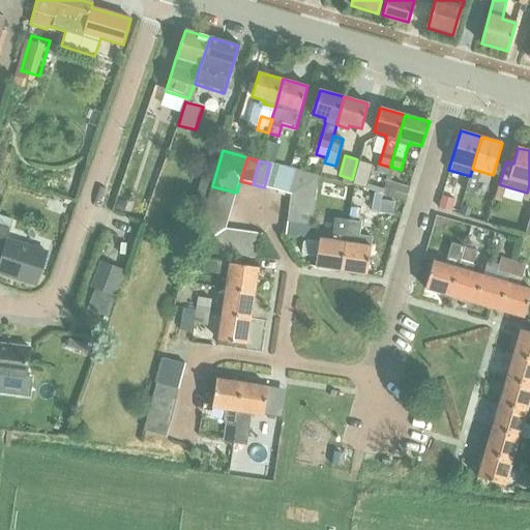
[(352,185),(365,188),(373,165),(358,162),(352,185)]
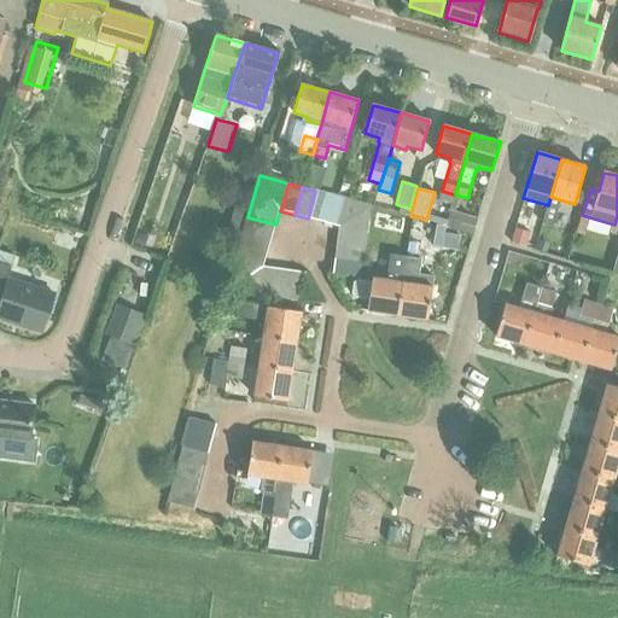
[(330,196),(315,191),(308,219),(321,223),(330,196)]
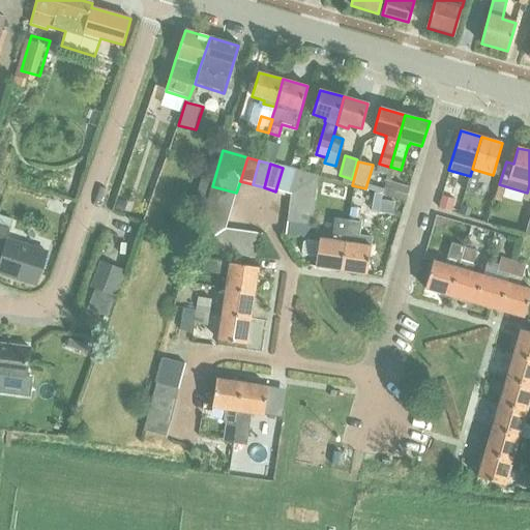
[(379,164),(377,170),(387,173),(389,167),(379,164)]
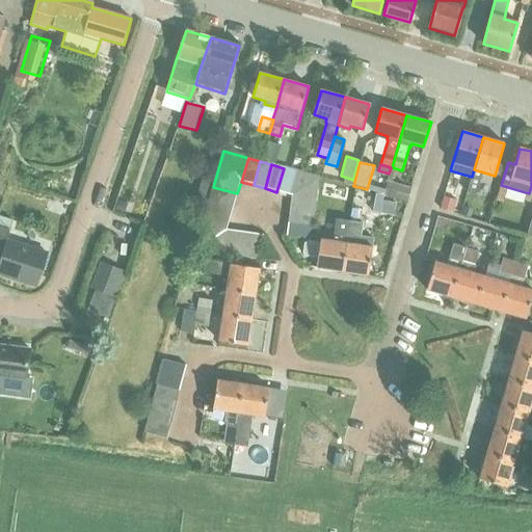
[(295,171),(284,168),(276,192),(288,195),(295,171)]
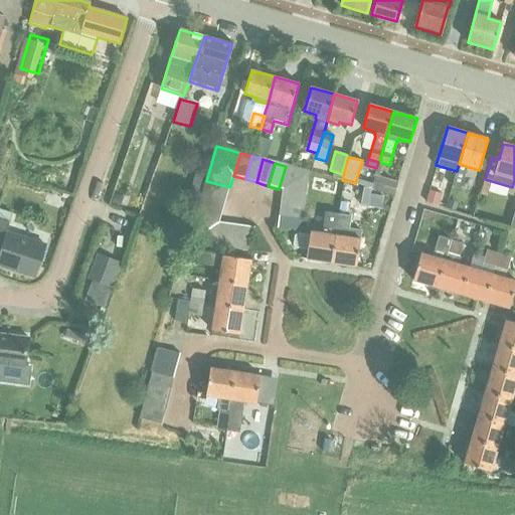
[(309,173),(286,166),(279,189),(282,190),(281,204),(304,208),(309,173)]
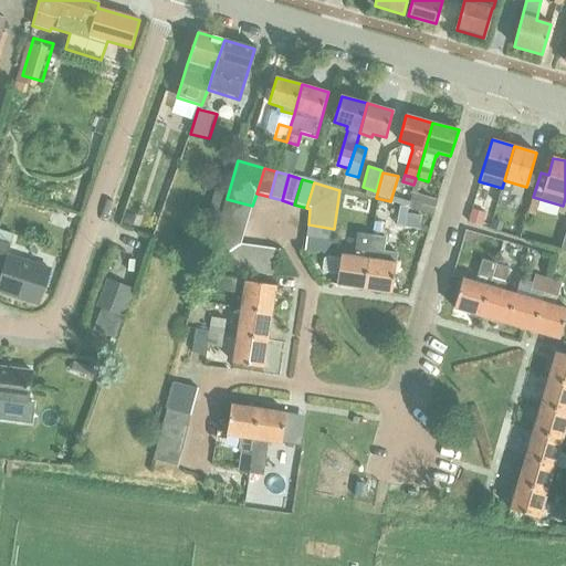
[(409,208),(432,216),(437,201),(412,194),(409,208)]
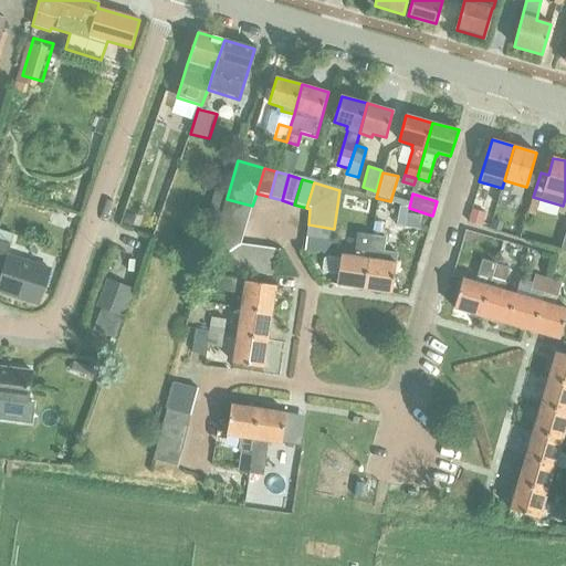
[(227,199),(223,211),(249,219),(252,206),(227,199)]
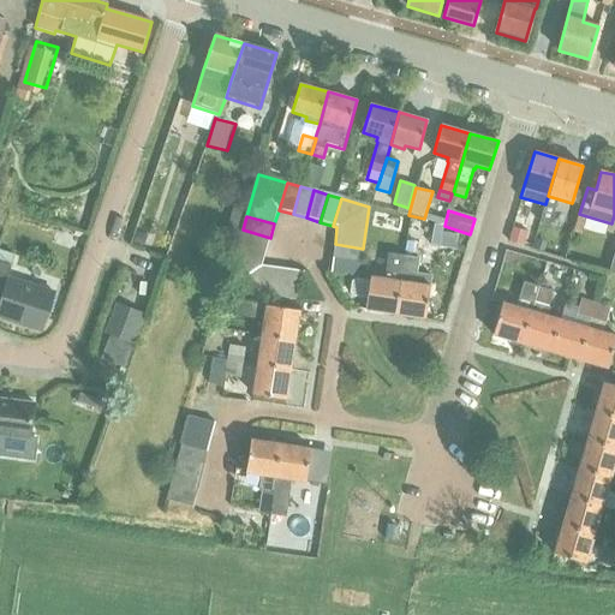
[(514,239),(531,244),(535,228),(518,224),(514,239)]
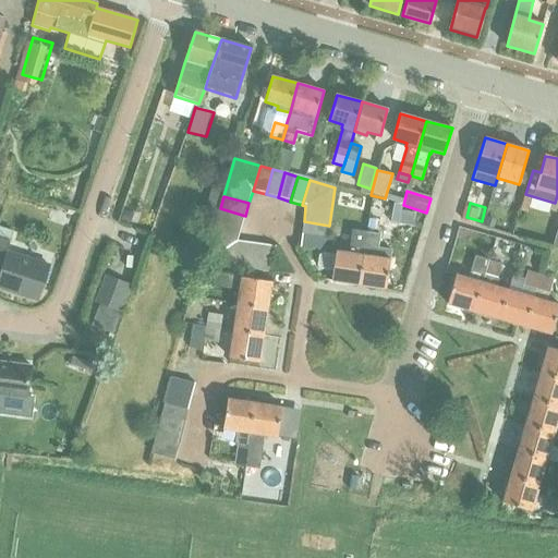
[(220,208),(217,220),(242,228),(245,216),(220,208)]
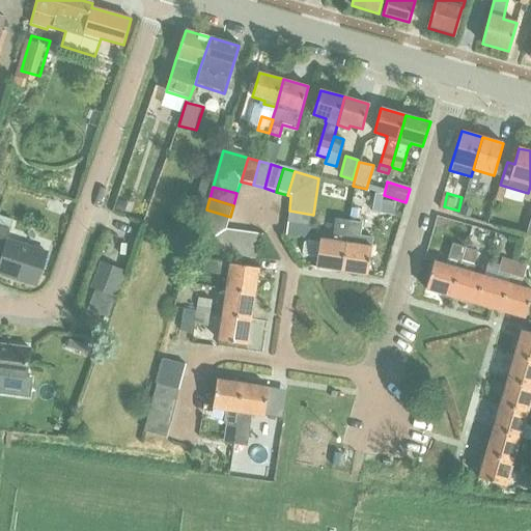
[(206,210),(203,221),(227,228),(230,217),(206,210)]
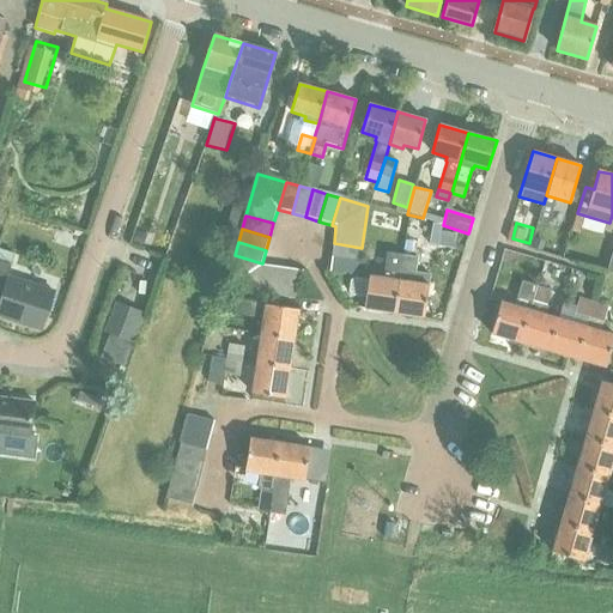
[(360,262),(362,248),(334,243),(332,259),(360,262)]
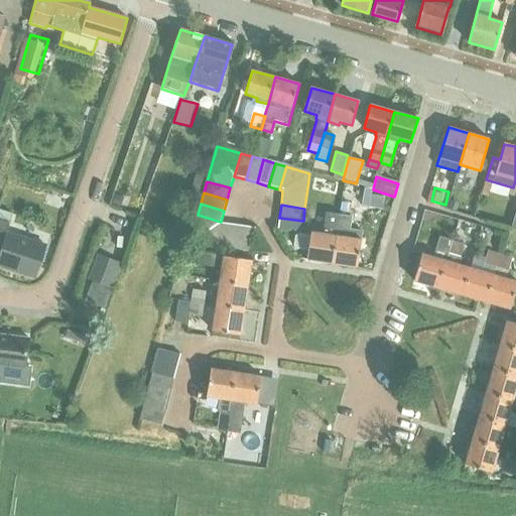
[(0,210),(0,220),(9,224),(12,215),(0,210)]
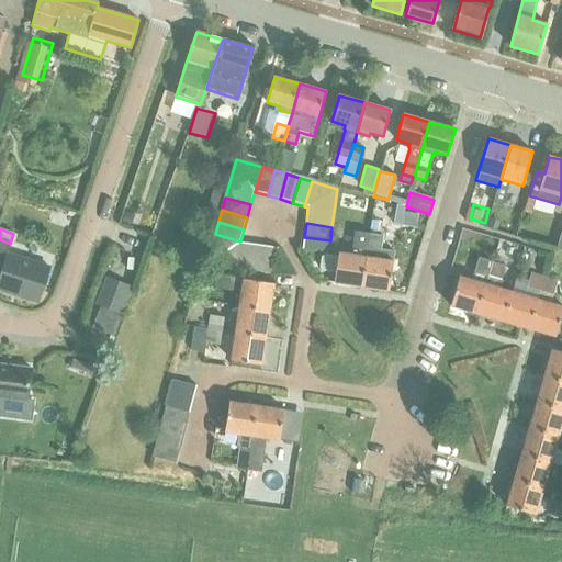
[(465,245),(490,253),(494,238),(470,232),(465,245)]
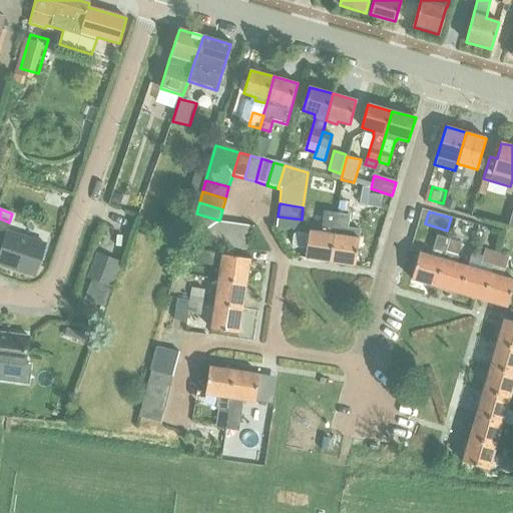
[(187,242),(226,247),(230,223),(218,222),(219,220),(196,213),(187,242)]
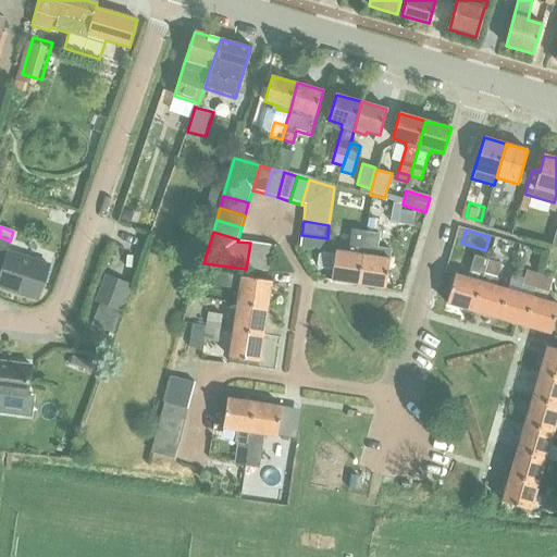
[(351,246),(364,247),(367,234),(353,232),(351,246)]
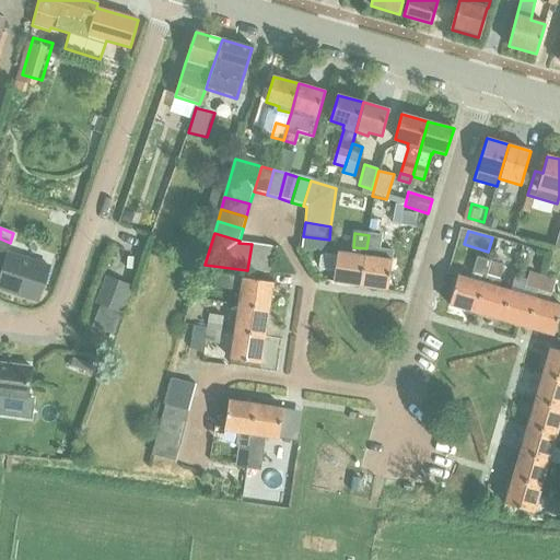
[(365,257),(361,288),(388,291),(393,261),(395,251),(381,248),(382,236),(369,235),(366,248),(365,257)]
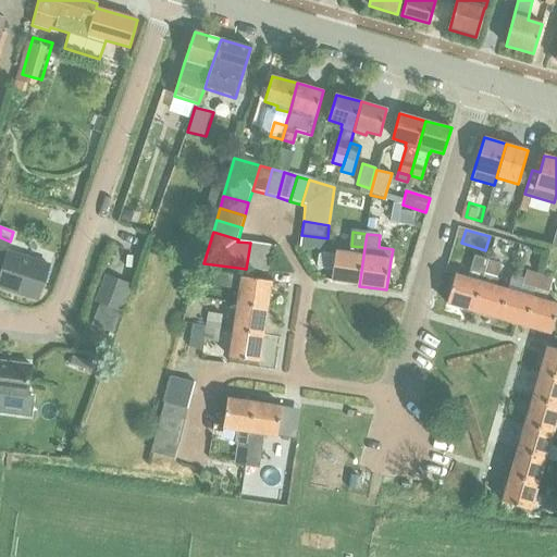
[(325,251),(327,238),(301,235),(299,247),(325,251)]
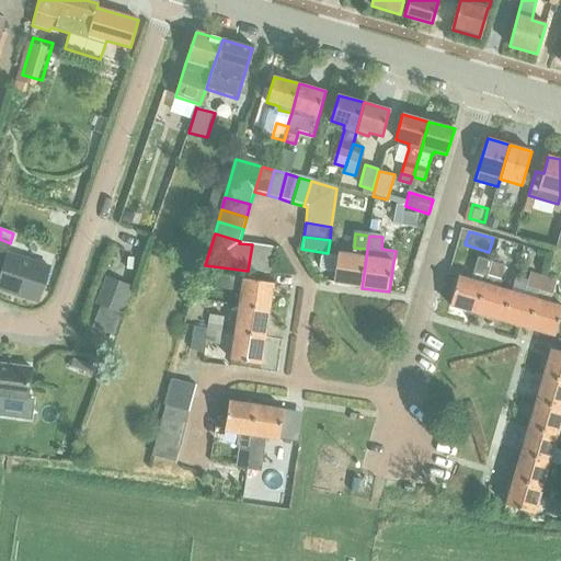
[(0,268),(1,270),(0,274),(0,288),(39,301),(50,268),(7,254),(10,243),(0,239),(0,268)]
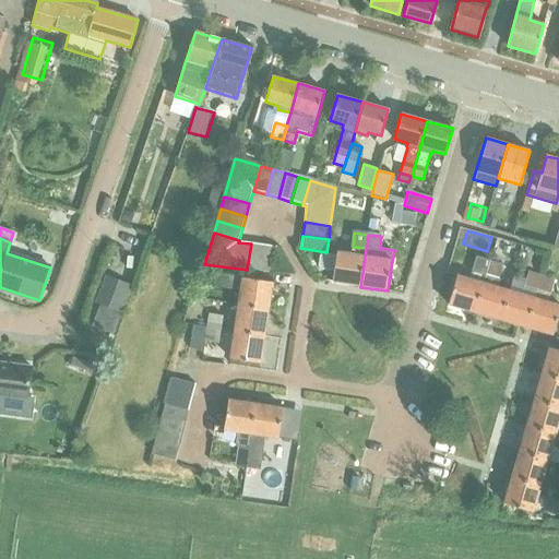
[(247,270),(260,271),(264,246),(251,244),(247,270)]
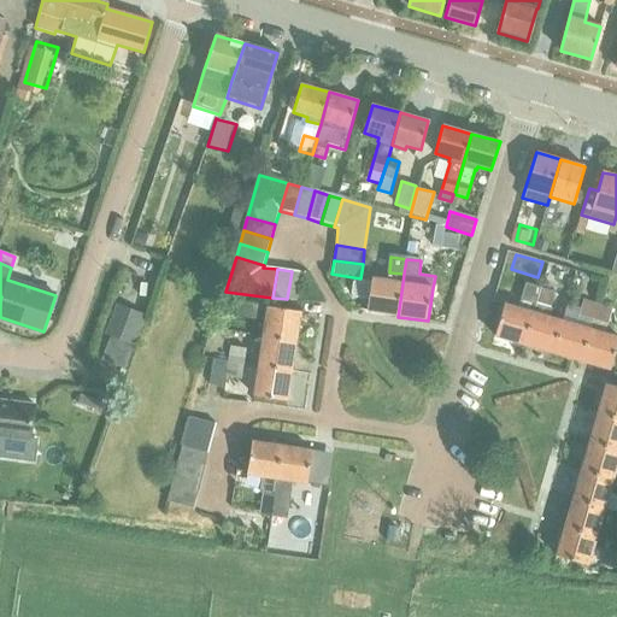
[(292,271),(287,299),(303,301),(306,272),(292,271)]
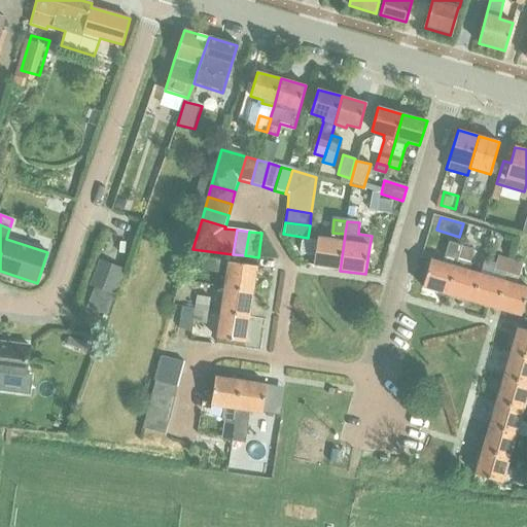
[(303,242),(302,251),(304,254),(315,256),(314,267),(340,271),(344,242),(318,239),(317,242),(306,240),(303,242)]
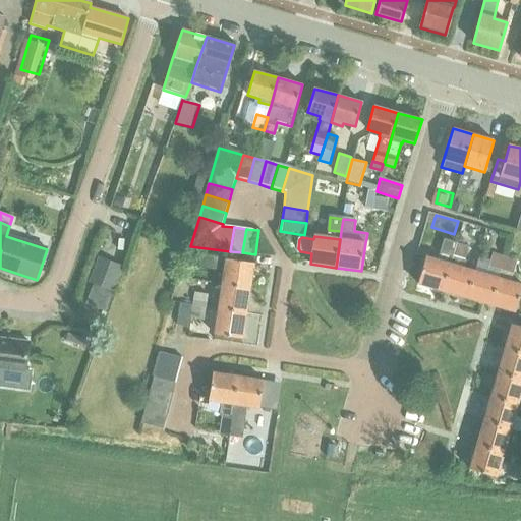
[(418,285),(444,292),(457,244),(445,240),(439,261),(426,257),(418,285)]
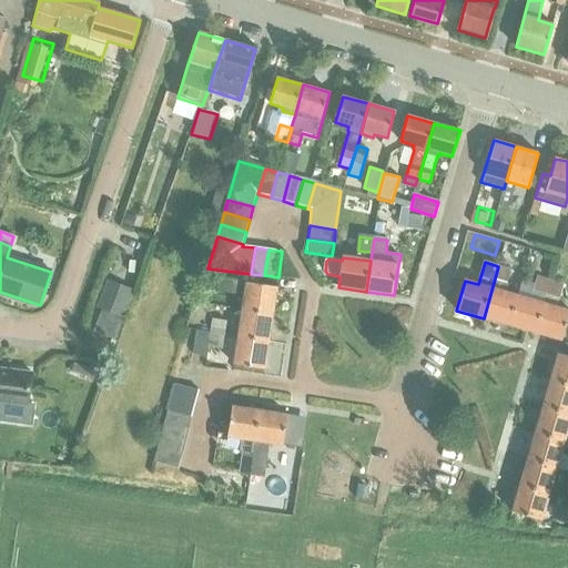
[(484,318),(509,325),(518,296),(505,292),(511,270),(498,266),(484,318)]
